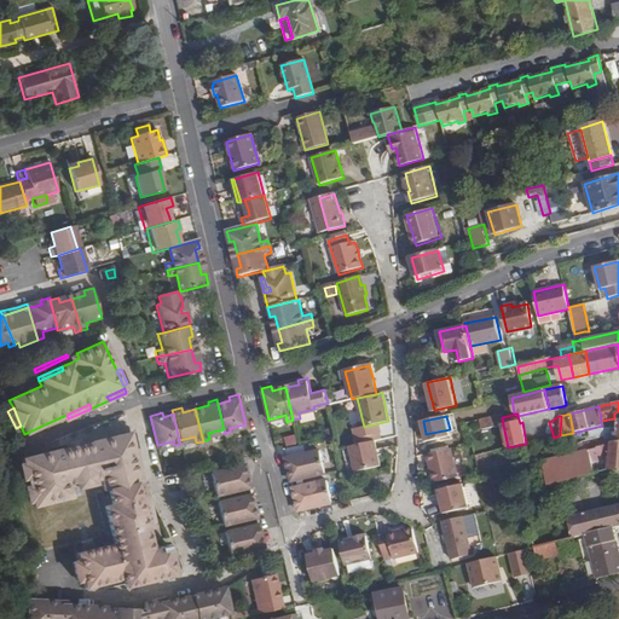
[(484,429),(503,424),(502,417),(481,422),(484,429)]
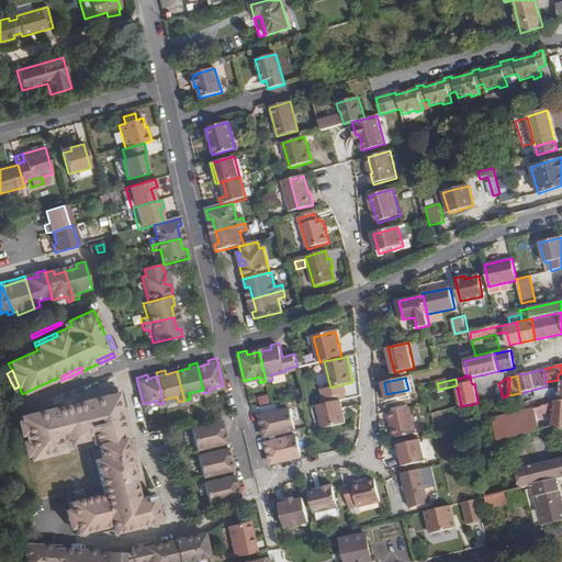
[(409,398),(408,390),(386,394),(389,403),(409,398)]
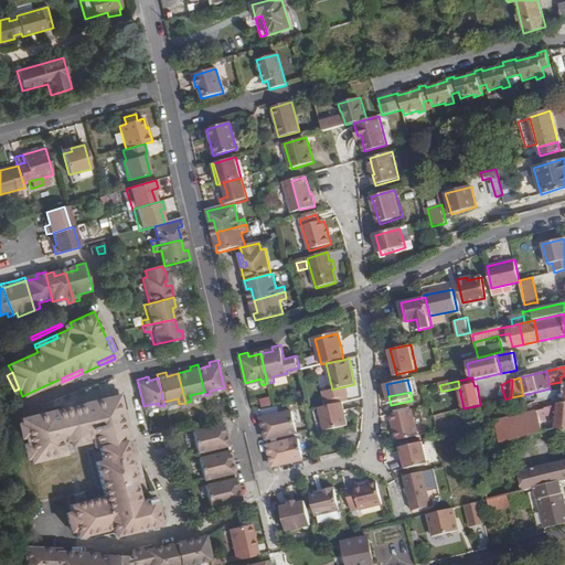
[(29,457),(30,461),(64,454),(62,444),(70,441),(70,446),(86,443),(85,438),(92,436),(95,448),(99,447),(128,440),(121,411),(118,396),(100,400),(91,402),(92,406),(85,407),(84,405),(76,407),(65,409),(56,412),(55,411),(43,413),(20,418),(21,423),(23,436),(25,444),(29,457)]
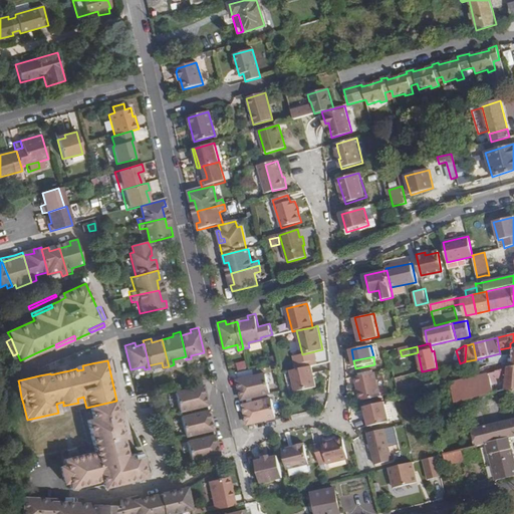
[(312,370),(311,366),(290,371),(292,375),(312,370)]
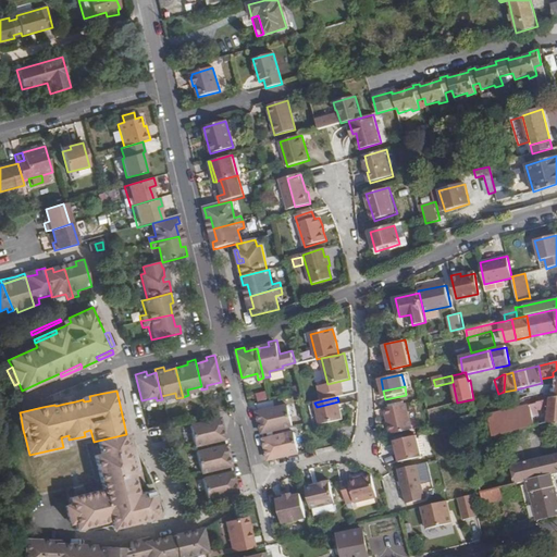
[(556,423),(556,397),(528,405),(533,425),(533,426),(543,424),(541,416),(540,417),(537,411),(549,412),(547,423),(556,423)]
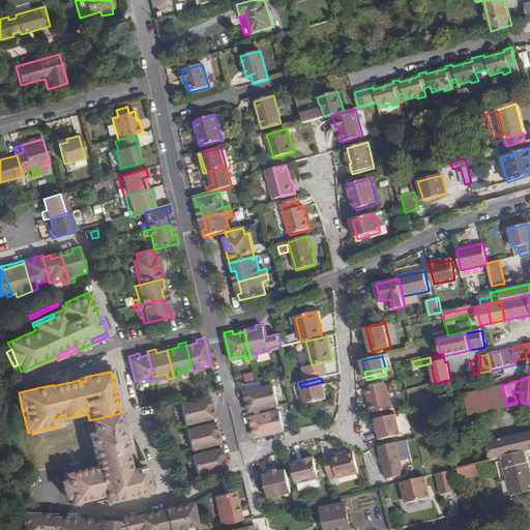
[(325,400),(322,382),(301,387),(304,404),(325,400)]
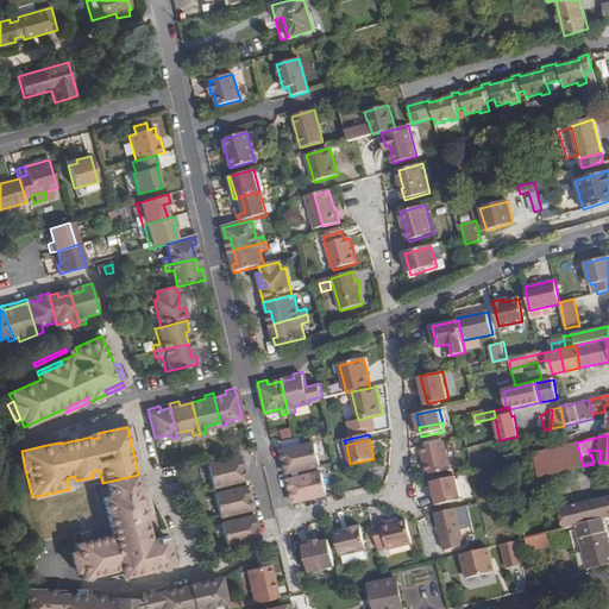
[(444,443),(422,447),(426,463),(446,457),(444,443)]
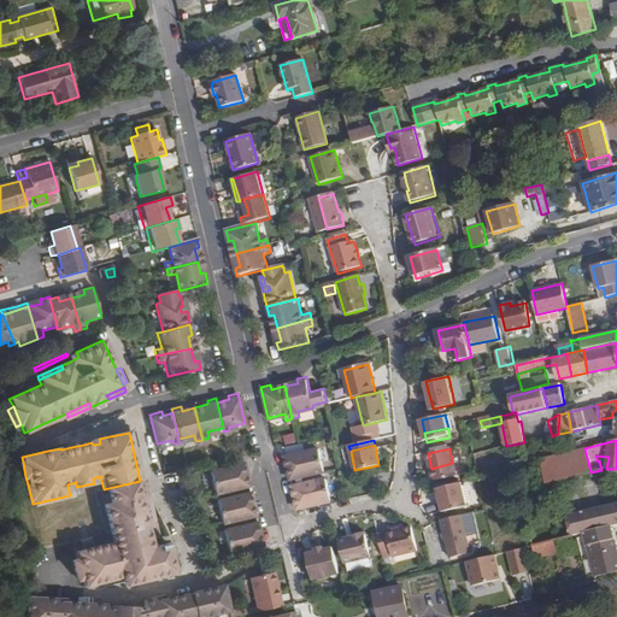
[(591,471),(585,448),(575,451),(541,458),(548,482),(591,471)]
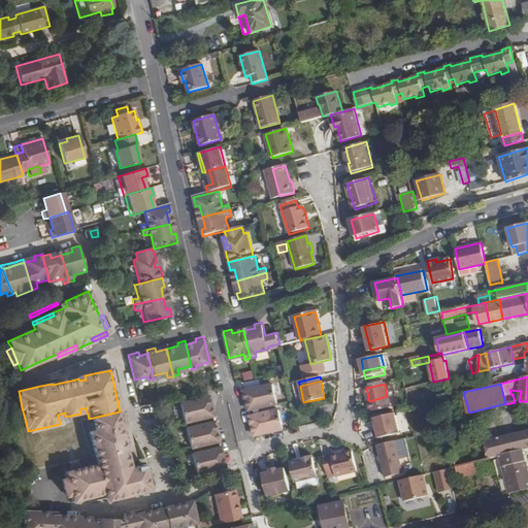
[(274,404),(279,403),(274,385),(248,391),(252,409),(259,407),(274,404)]
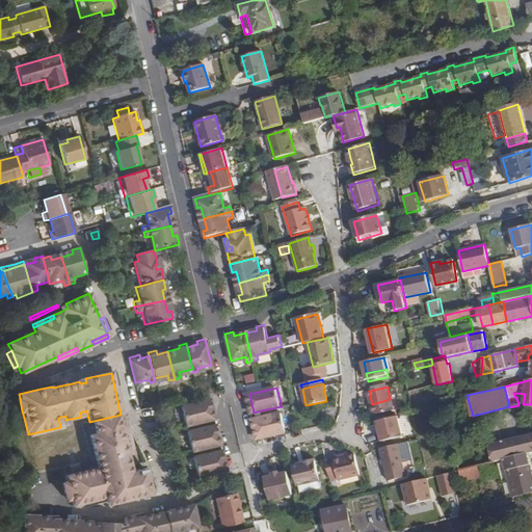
[(372,404),(369,404),(372,417),(393,413),(390,399),(372,404)]
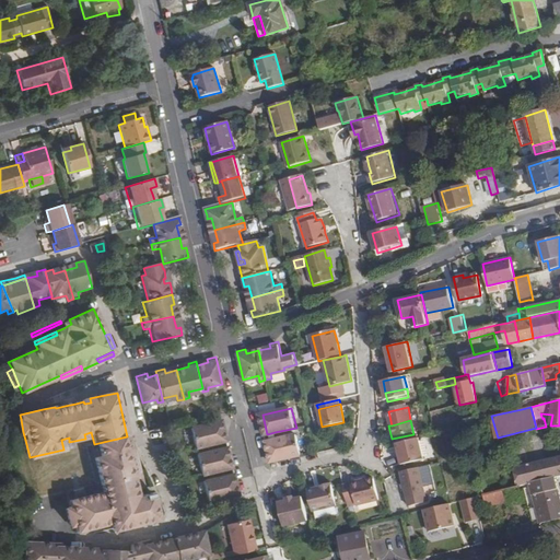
[(188,429),(194,448),(223,442),(221,433),(219,422),(188,429)]
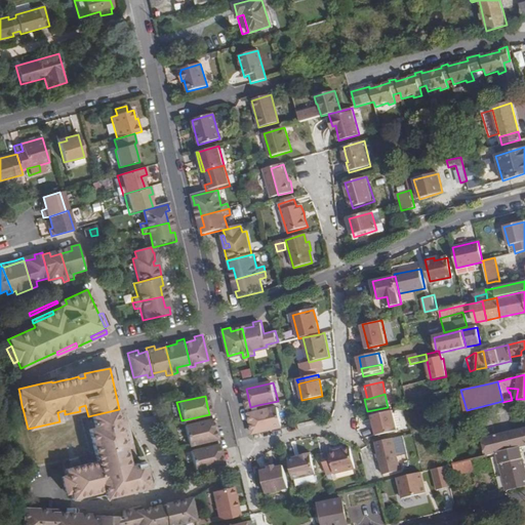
[(275,408),(273,402),(257,405),(259,412),(275,408)]
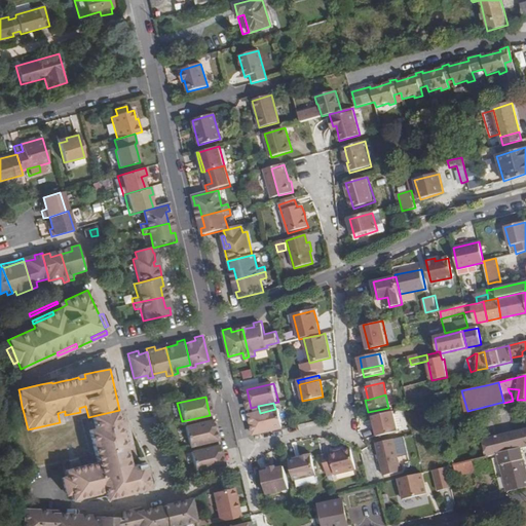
[(280,408),(275,409),(260,413),(253,415),(257,434),(285,426),(280,408)]
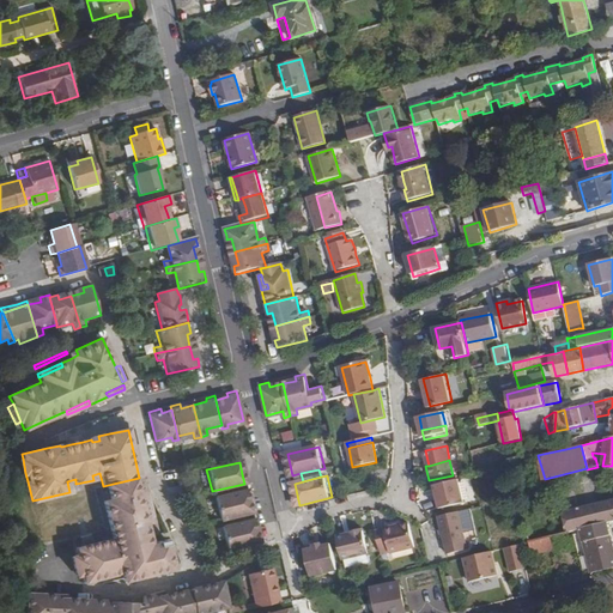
[(83,575),(84,582),(103,577),(127,571),(128,576),(129,580),(174,569),(167,540),(151,544),(149,535),(146,523),(150,522),(144,495),(141,486),(139,478),(108,485),(111,498),(104,499),(105,505),(114,538),(76,546),(78,553),(71,554),(77,576),(83,575)]
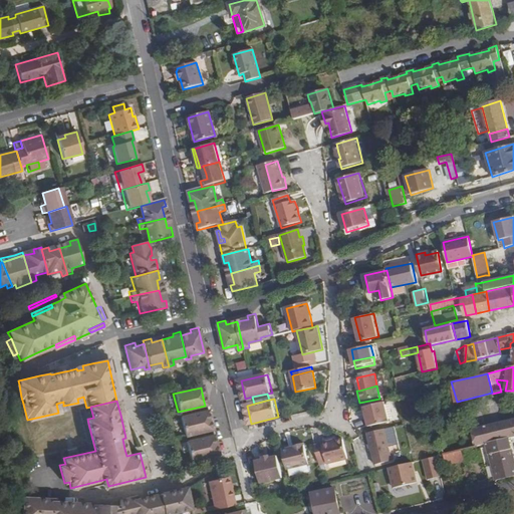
[(386,402),(362,408),(364,414),(365,414),(368,427),(391,422),(386,402)]
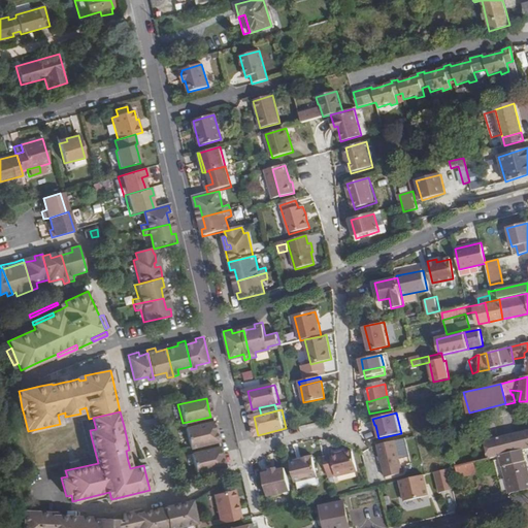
[(89,419),(81,420),(86,437),(89,451),(91,457),(86,458),(76,460),(71,461),(64,463),(65,470),(98,463),(91,435),(90,430),(96,429),(93,418),(89,419)]
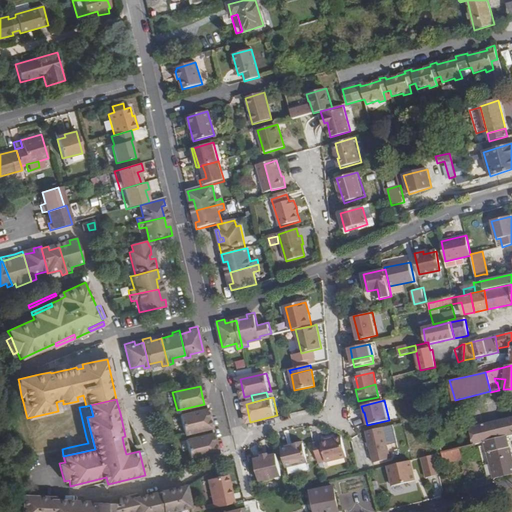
[(178,417),(182,434),(210,428),(205,410),(178,417)]
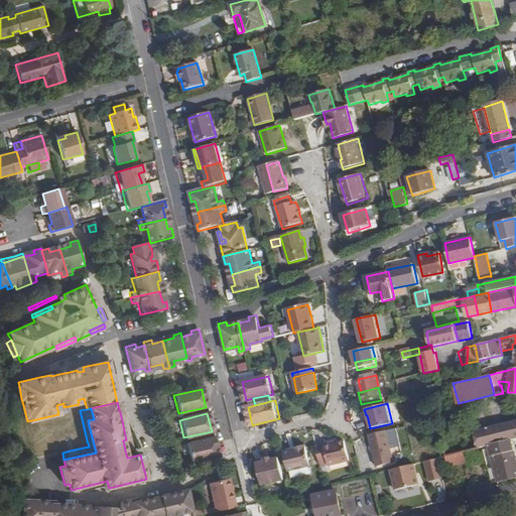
[(126,415),(121,416),(126,439),(123,440),(125,450),(134,448),(130,431),(126,415)]
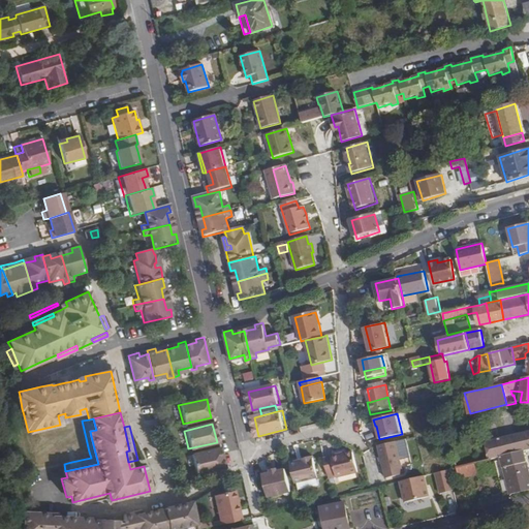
[(528,449),(528,432),(488,442),(493,460),(502,457),(524,452),(528,449)]
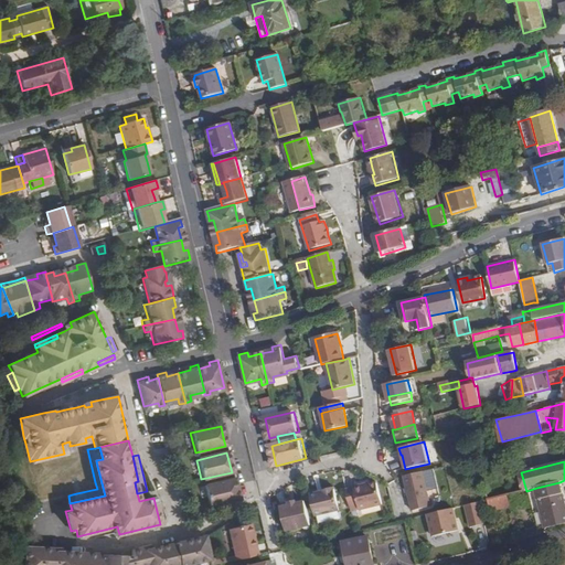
[(424,471),(404,477),(411,503),(413,512),(433,508),(430,499),(424,471)]
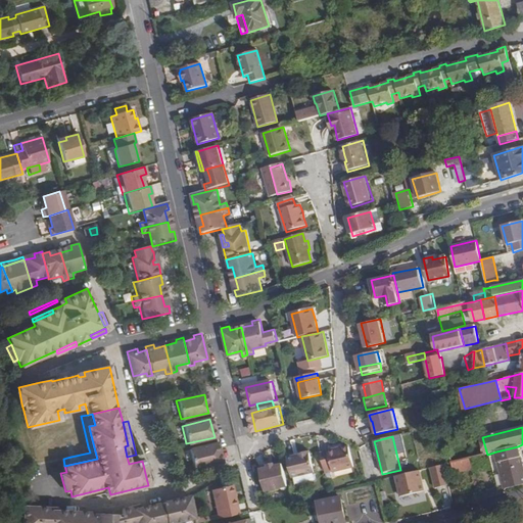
[(188,452),(192,469),(220,463),(216,444),(188,452)]
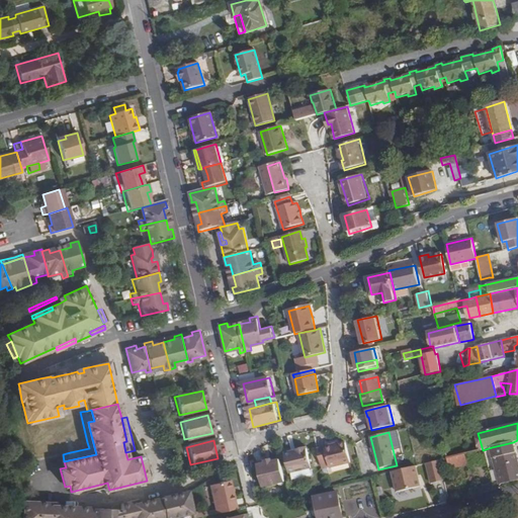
[(517,461),(513,442),(492,447),(496,466),(497,467),(501,485),(517,480),(517,461)]
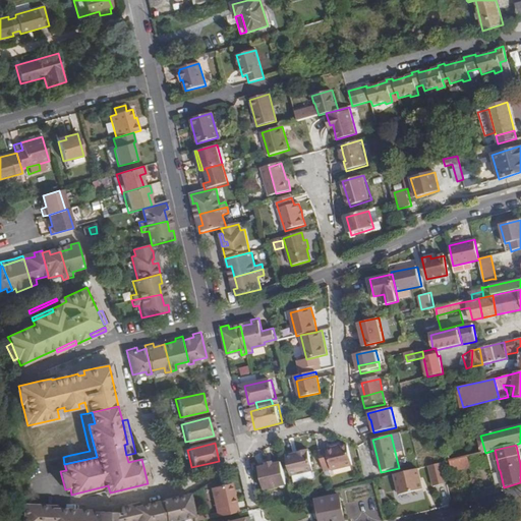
[(320,453),(325,474),(333,472),(353,467),(348,448),(341,450),(337,451),(336,449),(320,453)]
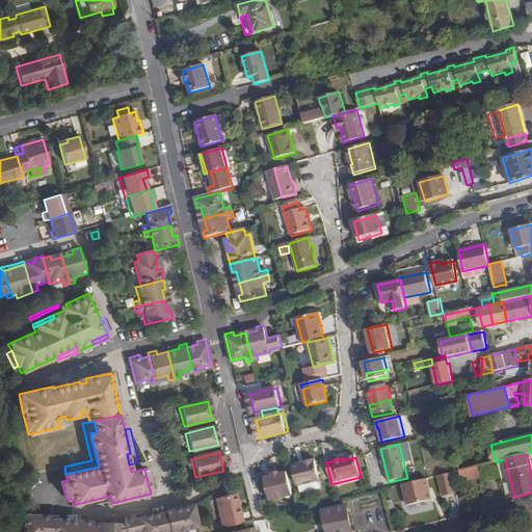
[(292,469),(297,489),(321,483),(316,461),(304,464),(304,467),(301,467),(292,469)]
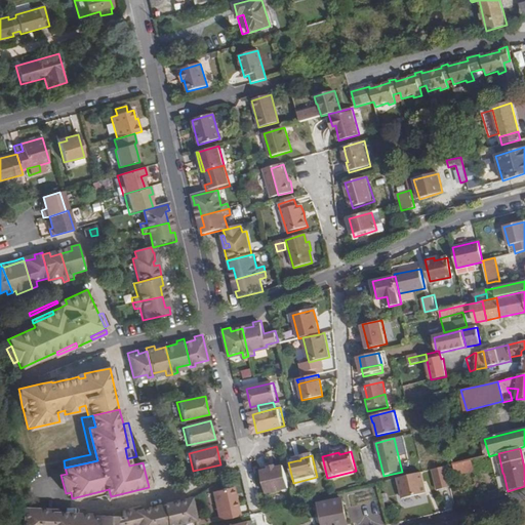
[(474,471),(471,460),(455,465),(453,465),(455,476),(474,471)]
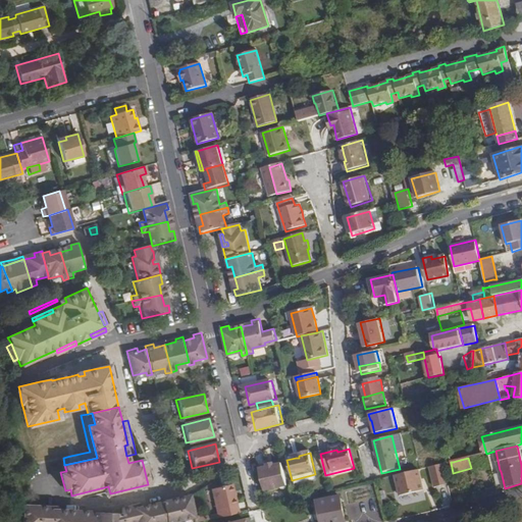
[(442,464),(445,474),(453,473),(451,462),(442,464)]
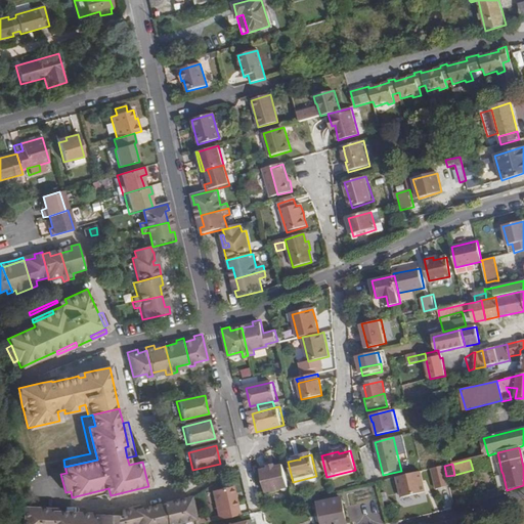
[(446,476),(444,466),(437,468),(442,488),(449,486),(446,476)]
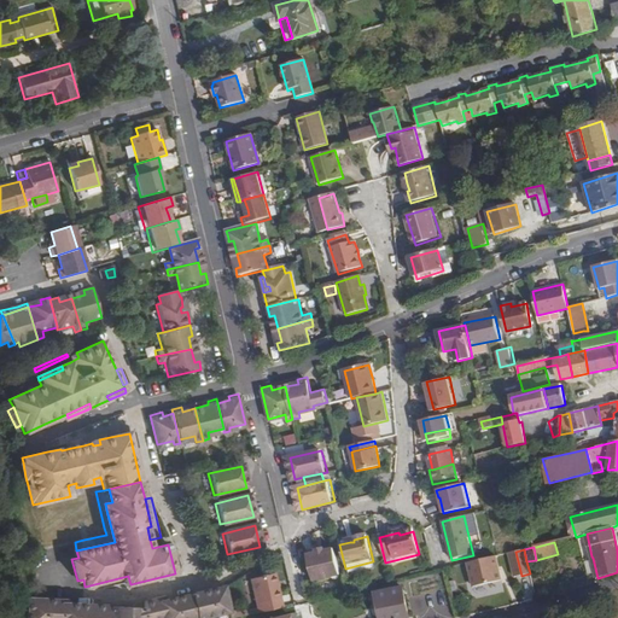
[(318,555),(316,553),(307,555),(314,583),(340,577),(333,551),(325,553),(318,555)]
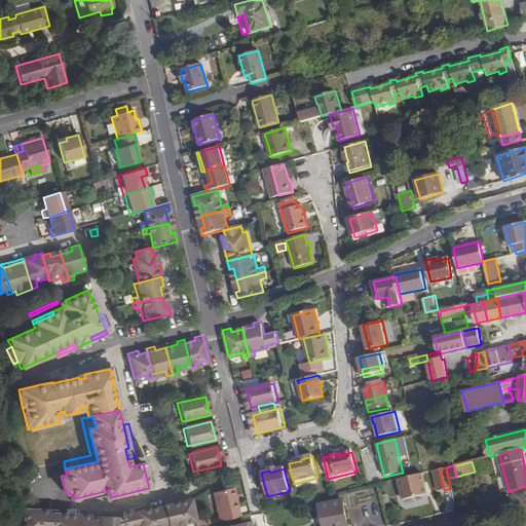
[(423,474),(398,480),(403,500),(428,494),(423,474)]
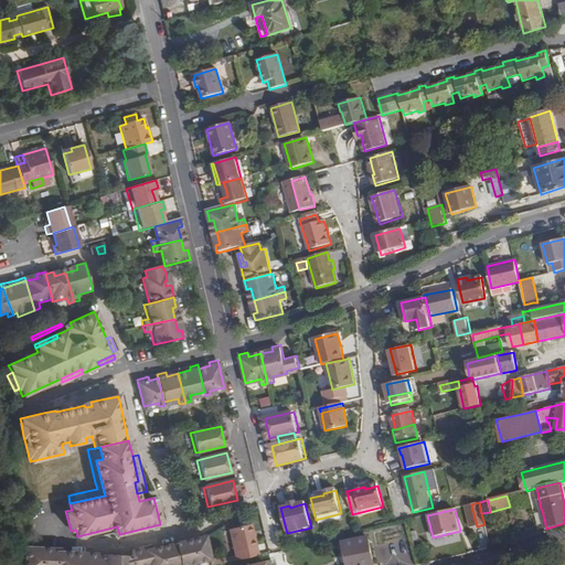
[(537,531),(546,529),(542,510),(533,513),(537,531)]
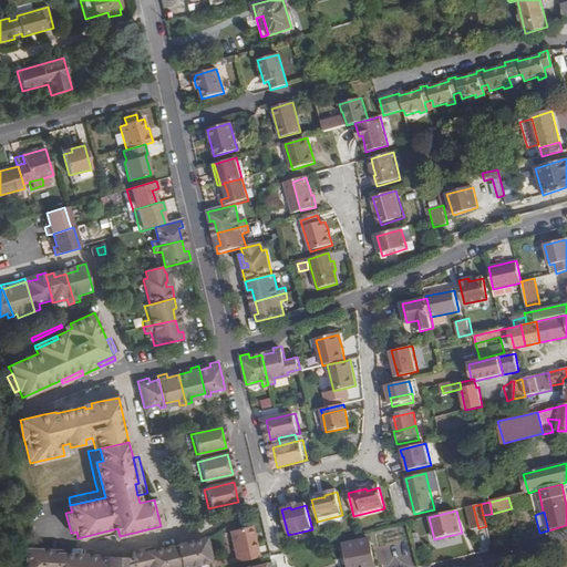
[(232,534),(239,565),(261,559),(254,528),(244,532),(232,534)]
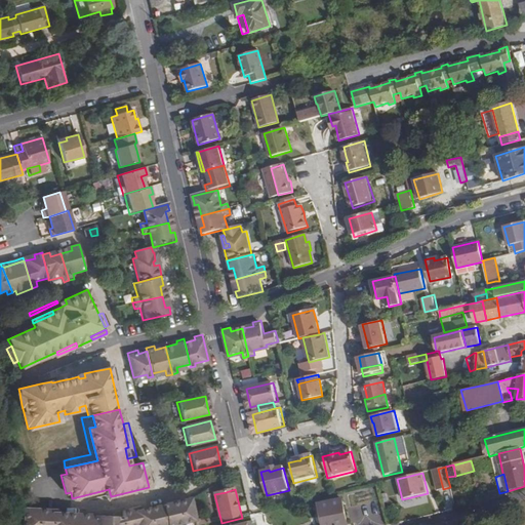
[(57,511),(30,510),(29,524),(174,524),(195,520),(190,499),(142,511),(137,512),(136,510),(124,512),(124,516),(57,514),(57,511)]
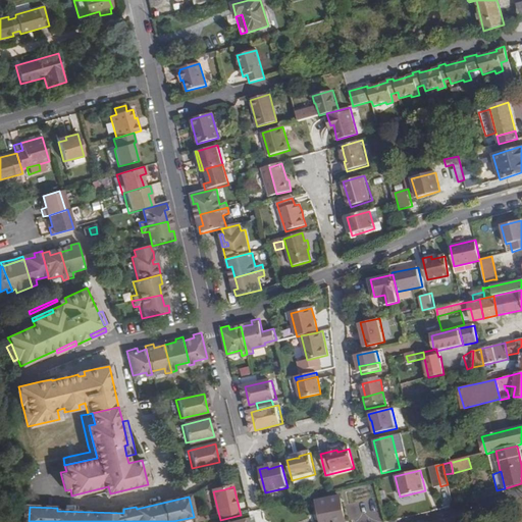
[(345,521),(341,497),(316,502),(320,521),(345,521)]
